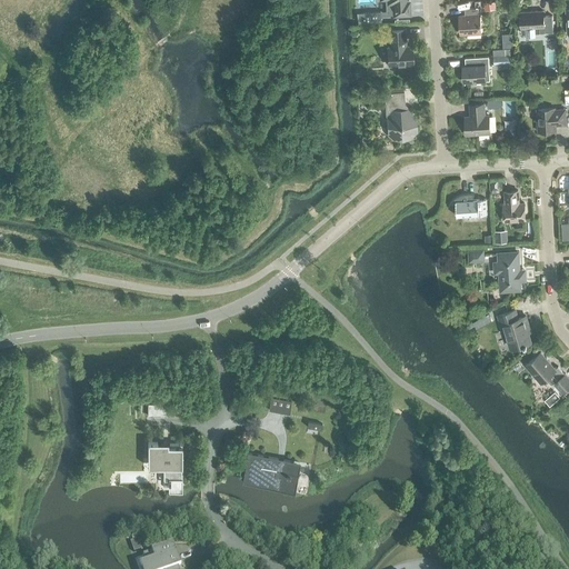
[(392,0),(393,16),(410,15),(409,1),(406,1),(405,0),(392,0)]
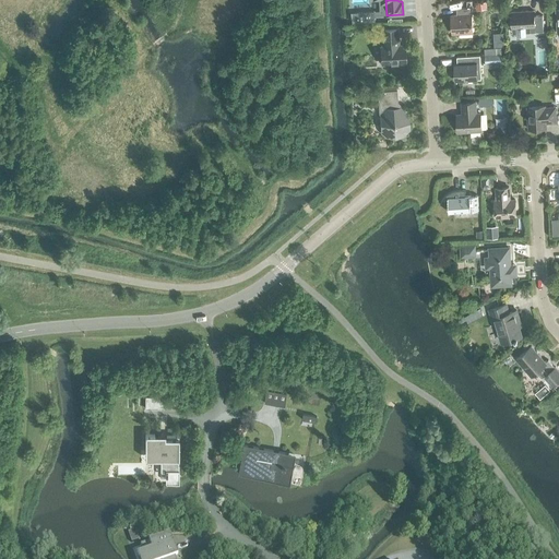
[(456,9),(456,15),(451,15),(452,34),(473,32),(472,14),(471,14),(470,8),(456,9)]
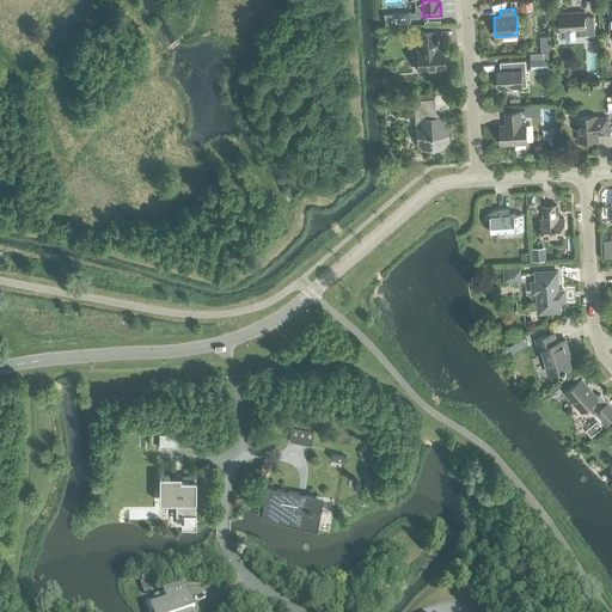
[(575,36),(595,35),(594,17),(585,18),(585,12),(560,13),(561,37),(564,36),(564,40),(575,40),(575,36)]
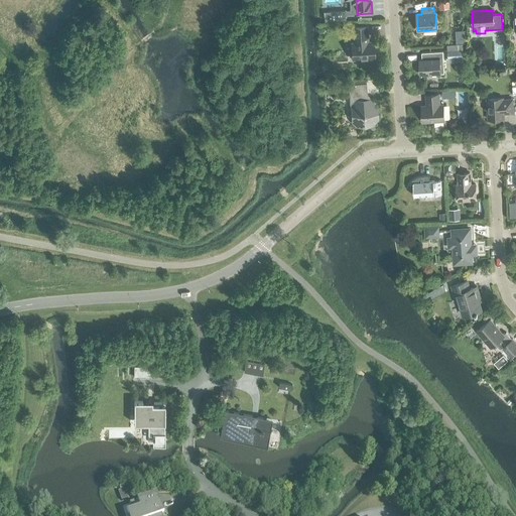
[(351,43),(352,59),(374,57),(373,41),(367,42),(366,38),(367,38),(367,26),(352,27),(353,43),(351,43)]
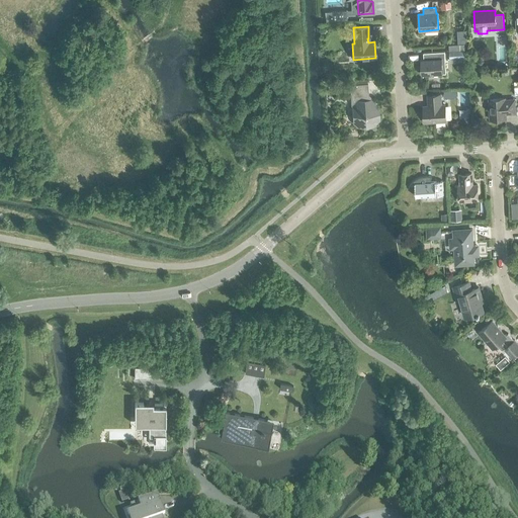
[(449,58),(459,58),(459,63),(464,62),(464,50),(449,51),(449,58)]
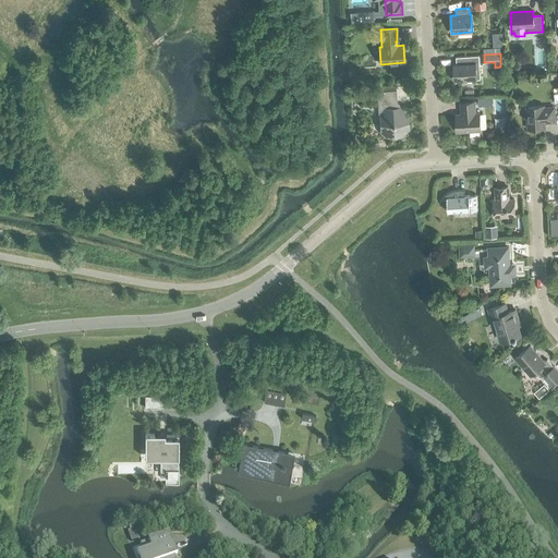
[(456,57),(457,80),(480,79),(478,56),(456,57)]
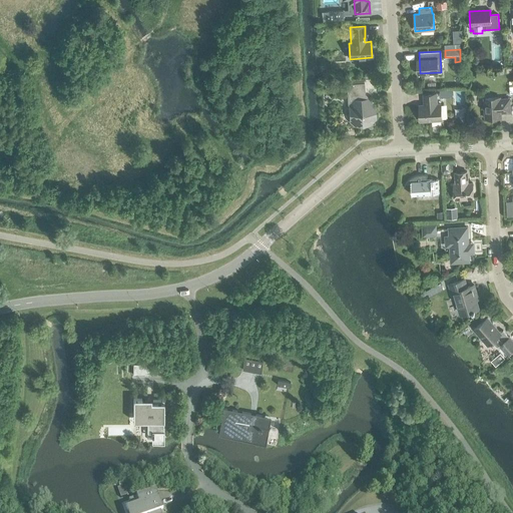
[(363,96),(365,94),(364,83),(347,84),(347,96),(350,98),(350,104),(349,105),(349,106),(350,121),(354,126),(355,125),(370,124),(370,125),(376,118),(375,106),(375,105),(367,98),(366,99),(363,96)]
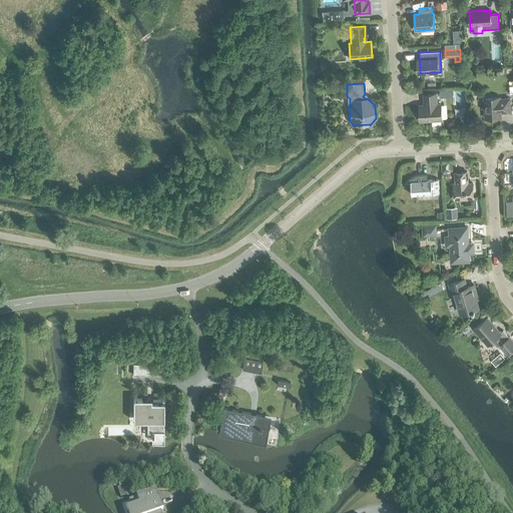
[(441,120),(440,104),(437,104),(436,93),(423,94),(424,102),(425,102),(425,105),(419,105),(420,121),(441,120)]
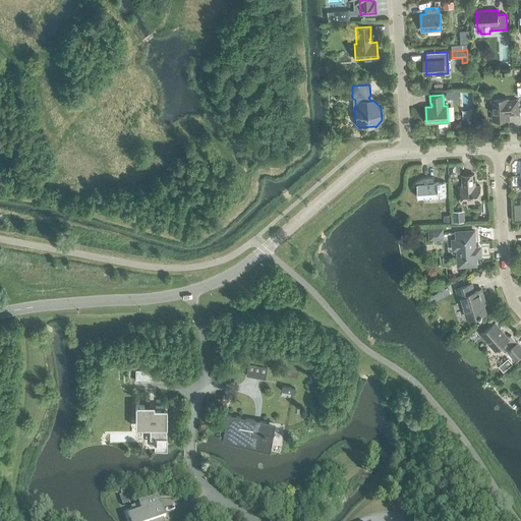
[(508,114),(518,114),(517,101),(507,101),(507,99),(491,100),(493,120),(508,119),(508,114)]
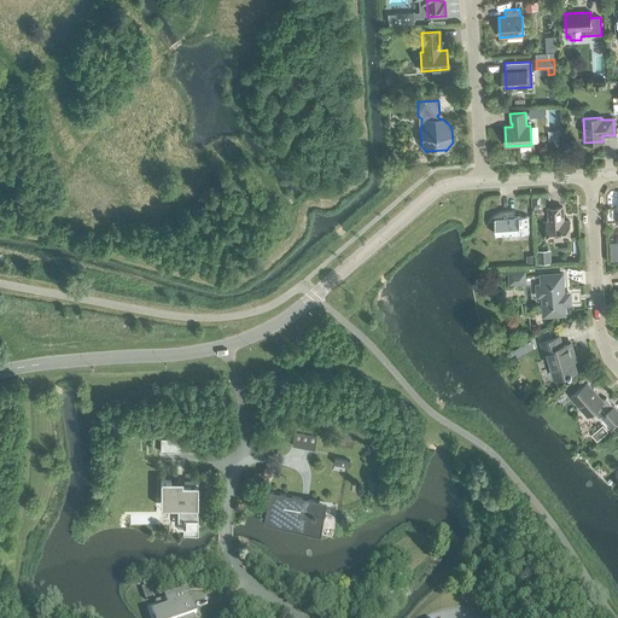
[(569,221),(563,221),(563,207),(548,208),(549,222),(546,222),(547,240),(570,239),(569,221)]
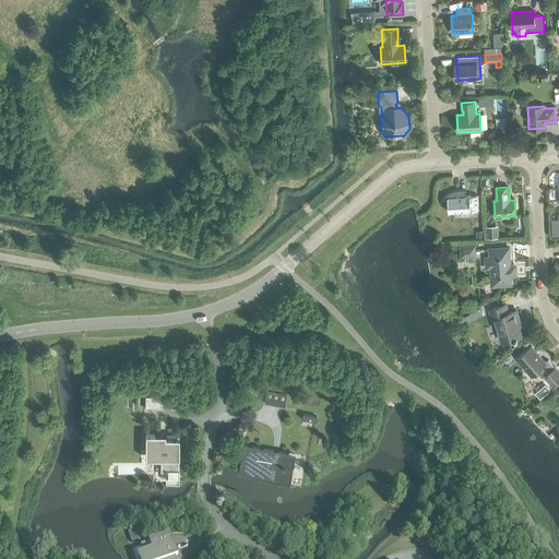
[(448,198),(449,213),(478,211),(477,195),(464,197),(463,190),(461,190),(458,190),(454,191),(452,192),(450,193),(448,194),(445,195),(448,198)]
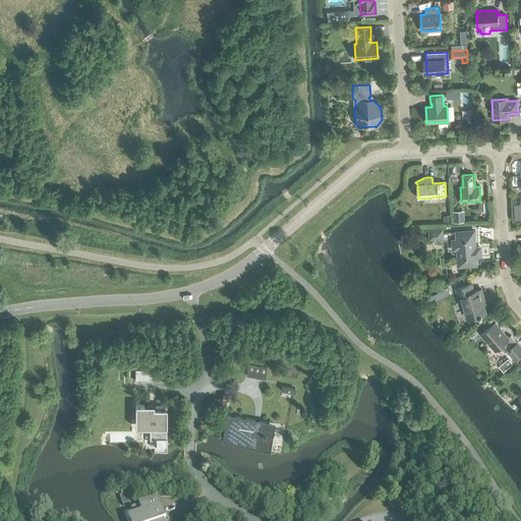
[(429,230),(429,239),(442,238),(442,229),(429,230)]
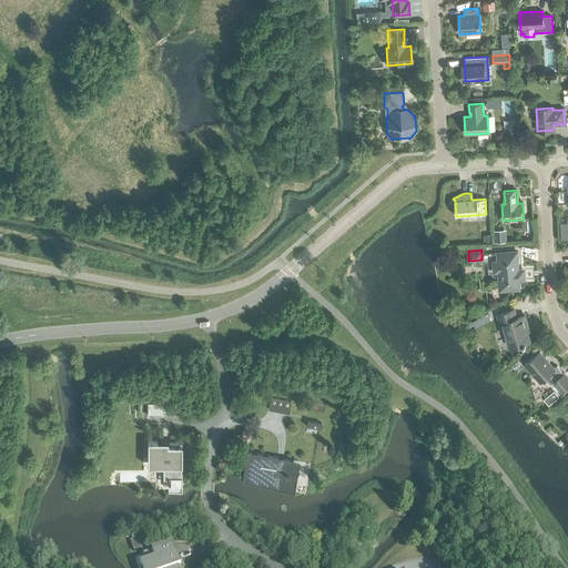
[(497,253),(498,262),(494,262),(494,272),(501,272),(501,281),(499,281),(499,291),(519,290),(517,252),(497,253)]
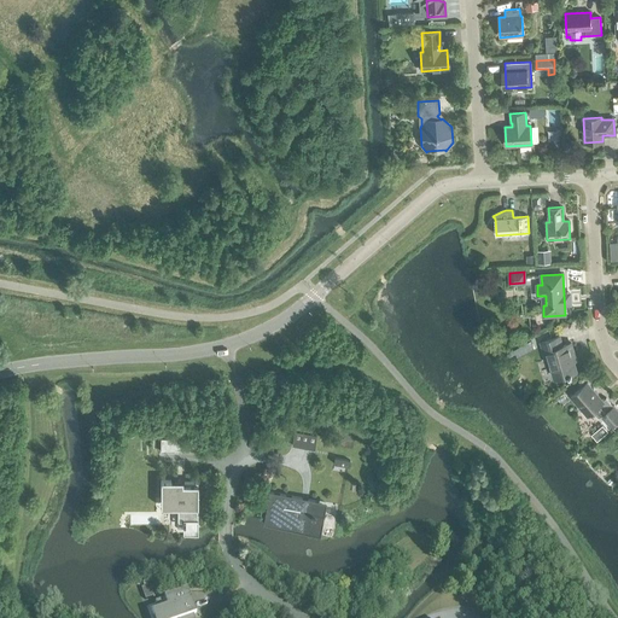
[(576,372),(571,354),(573,354),(571,343),(561,345),(559,337),(541,342),(546,359),(549,359),(554,378),(569,374),(569,375),(572,375),(571,373),(576,372)]
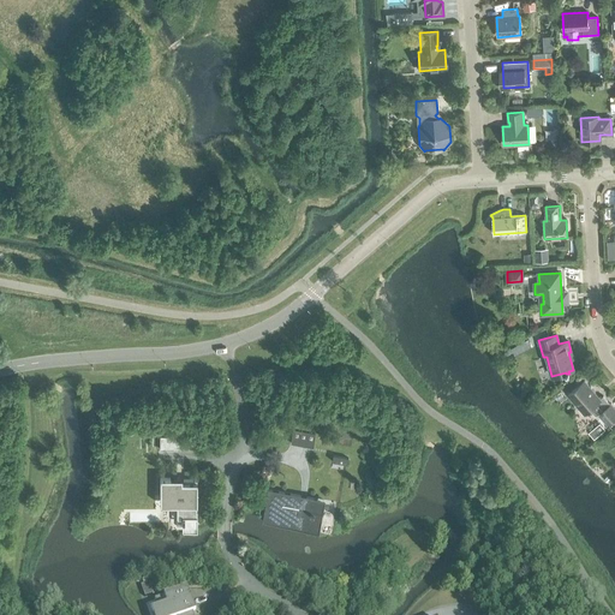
[(599,415),(608,424),(614,417),(614,408),(610,404),(603,396),(599,399),(584,381),(567,394),(579,407),(577,410),(578,410),(583,416),(585,416),(591,411),(596,416),(598,416),(599,415)]
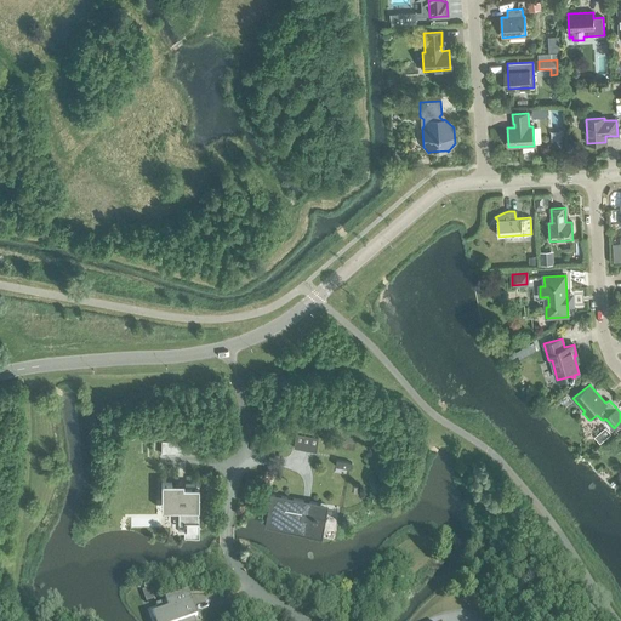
[(315,453),(318,439),(311,438),(308,450),(315,453)]
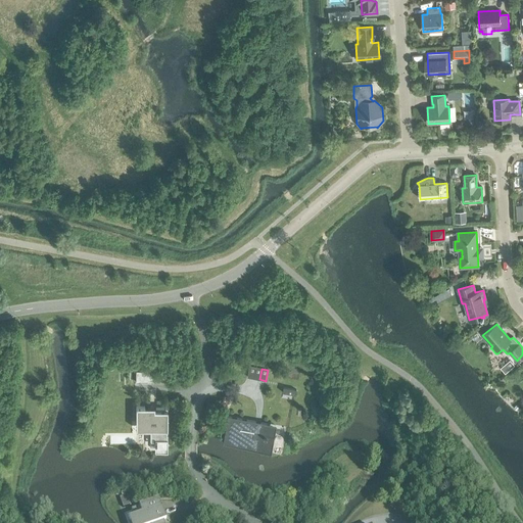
[(136,407),(136,426),(149,426),(149,441),(168,441),(168,408),(155,408),(155,411),(150,411),(150,407),(136,407)]
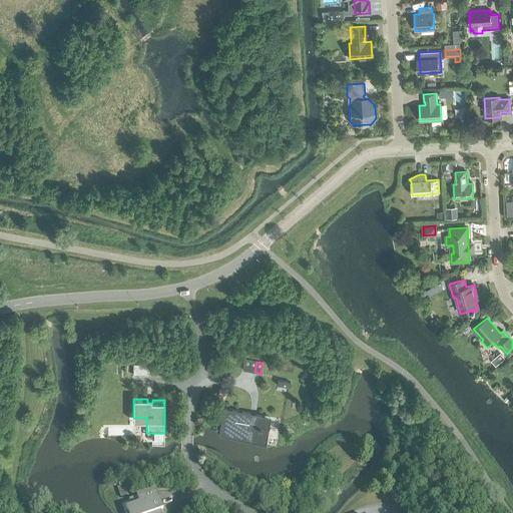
[(219,430),(267,439),(271,417),(223,408),(219,430)]
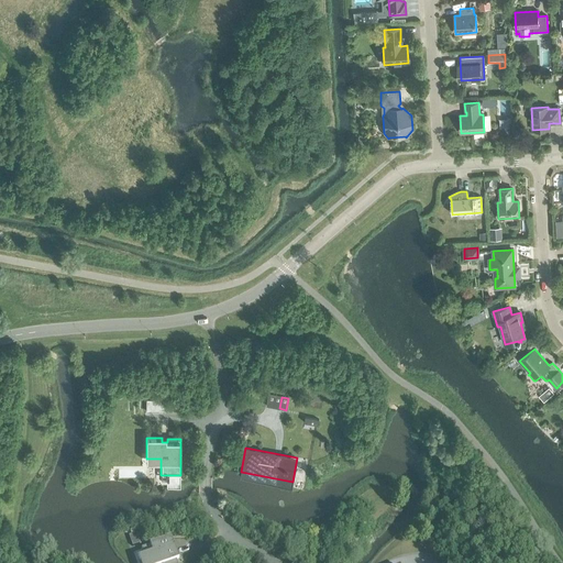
[(176,562),(174,558),(166,560),(163,550),(144,556),(146,562),(176,562)]
